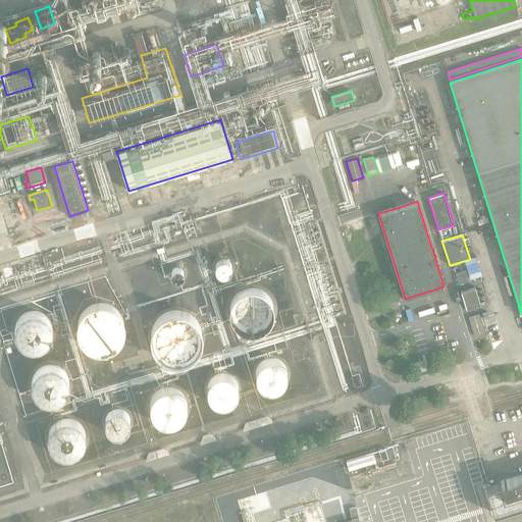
[(232,267),(231,263),(229,260),(226,258),(223,258),(221,258),(220,258),(218,259),(217,260),(215,263),(214,267),(215,270),(216,273),(219,274),(220,275),(222,276),(225,275),(227,274),(229,273),(231,271),(232,267)]
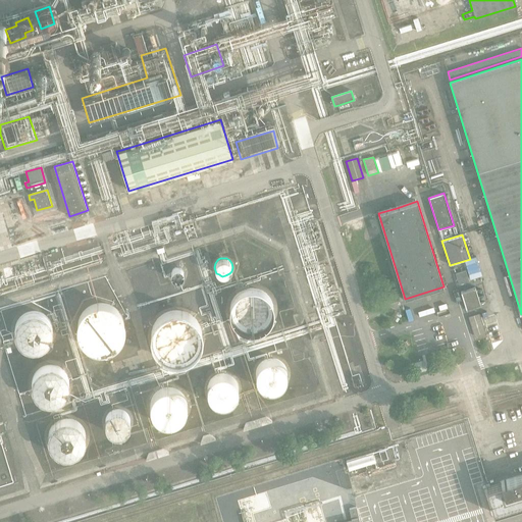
[(464,263),(466,270),(477,267),(475,260),(464,263)]
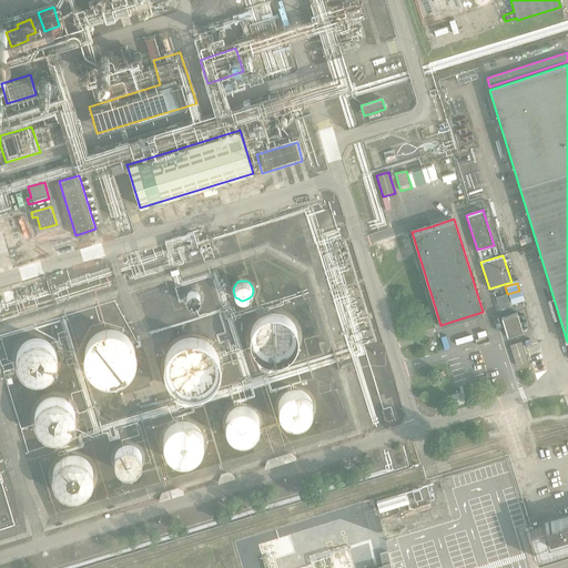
[(201,298),(201,297),(201,295),(199,292),(196,291),(193,291),(190,291),(189,293),(186,295),(186,298),(186,301),(189,303),(191,304),(193,305),(196,305),(199,303),(200,301),(201,298)]
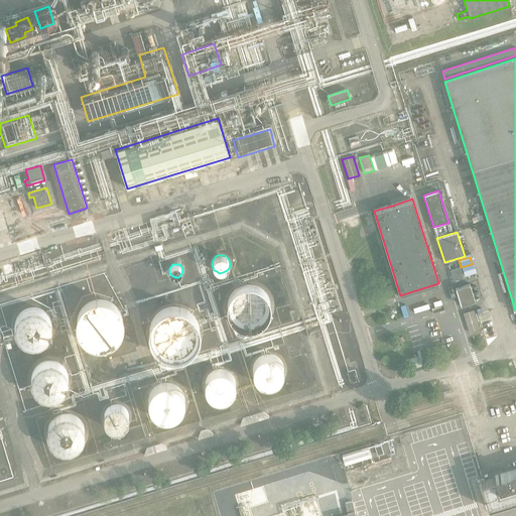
[(450,271),(454,281),(464,278),(461,268),(450,271)]
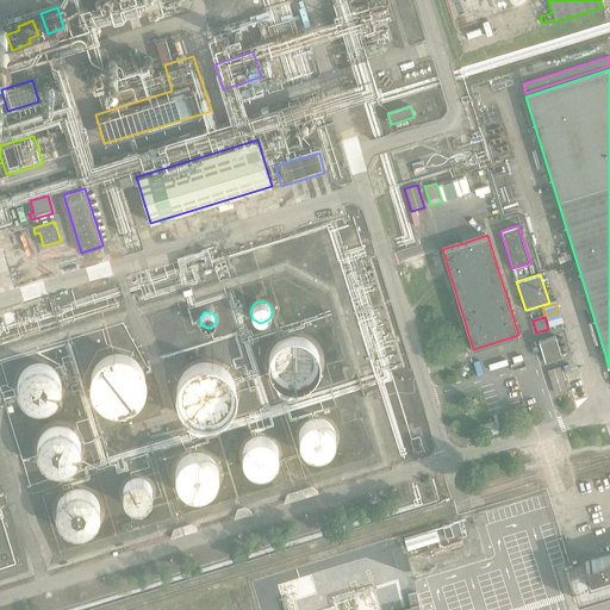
[(555,335),(539,341),(546,365),(555,361),(554,358),(561,355),(555,335)]
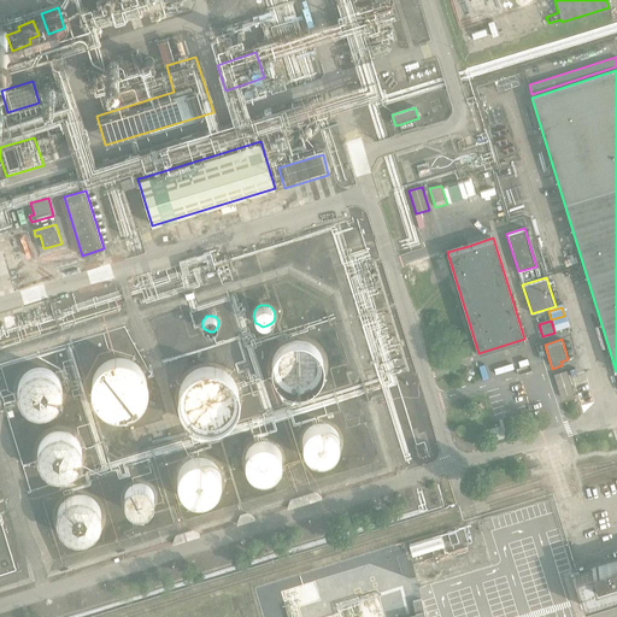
[(274,364),(272,370),(272,377),(275,383),(278,389),(283,394),(291,397),(297,398),(304,397),(310,393),(316,389),(319,383),(322,376),(322,372),(321,365),(318,359),(313,354),(307,350),(301,347),(294,347),(288,350),(282,352),(277,357),(274,364)]
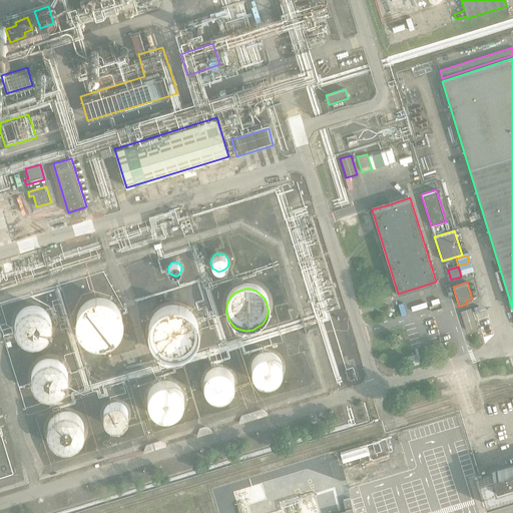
[(125,321),(125,316),(123,311),(121,307),(117,303),(113,300),(109,298),(106,297),(103,296),(99,296),(95,297),(91,298),(87,300),(83,304),(81,307),(78,312),(77,316),(76,321),(77,325),(78,329),(80,334),(83,338),(87,341),(91,343),(95,344),(100,345),(105,345),(110,343),(114,341),(118,338),(121,335),(123,331),(124,326),(125,321)]
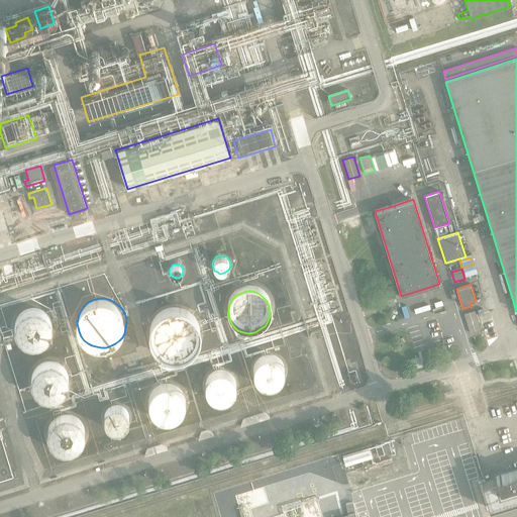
[(204,331),(203,326),(202,321),(199,317),(196,313),(192,309),(187,307),(183,306),(178,305),(173,306),(168,307),(164,309),(162,310),(159,313),(156,317),(153,321),(151,326),(151,331),(151,336),(152,340),(156,345),(159,349),(163,352),(167,355),(173,356),(178,357),(183,357),(188,355),(192,353),(196,349),(199,346),(201,342),(203,337),(204,331)]
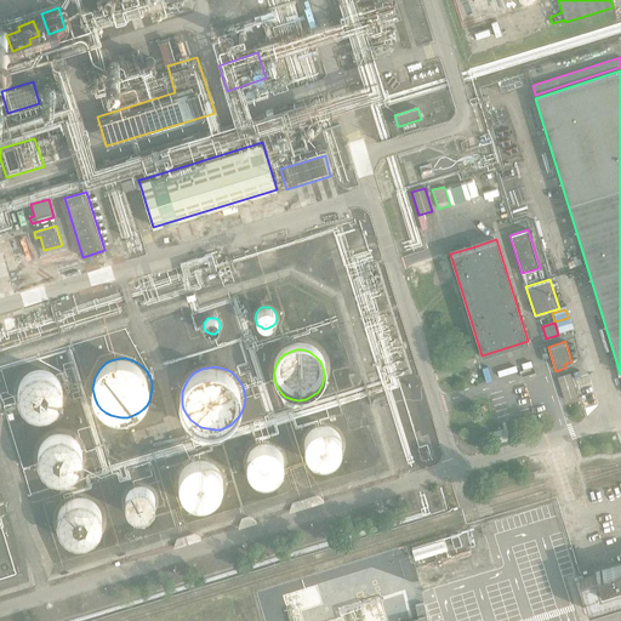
[(64,392),(64,387),(63,382),(61,379),(58,375),(55,372),(52,371),(47,369),(43,369),(39,369),(34,370),(30,371),(26,375),(22,379),(21,382),(20,387),(18,392),(18,396),(20,400),(22,404),(24,408),(28,410),(33,412),(35,414),(40,415),(45,415),(50,414),(53,411),(57,409),(61,405),(63,402),(64,397),(64,392)]
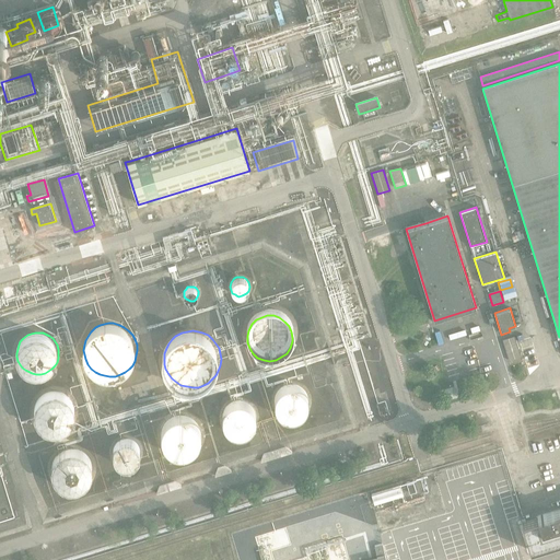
[(509,361),(521,357),(514,337),(502,340),(509,361)]
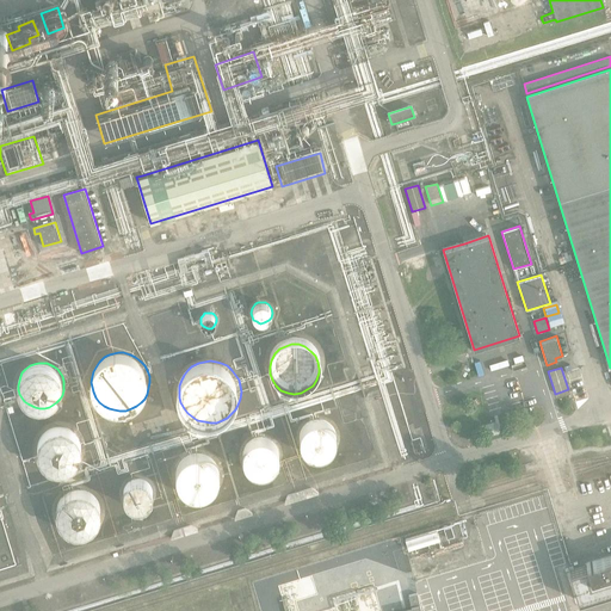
[(320,452),(325,450),(329,446),(332,440),(333,436),(332,430),(329,425),(325,420),(320,418),(314,417),(309,418),(303,420),(300,425),(297,430),(296,436),(297,440),(300,446),(303,450),(309,452),(314,454),(320,452)]
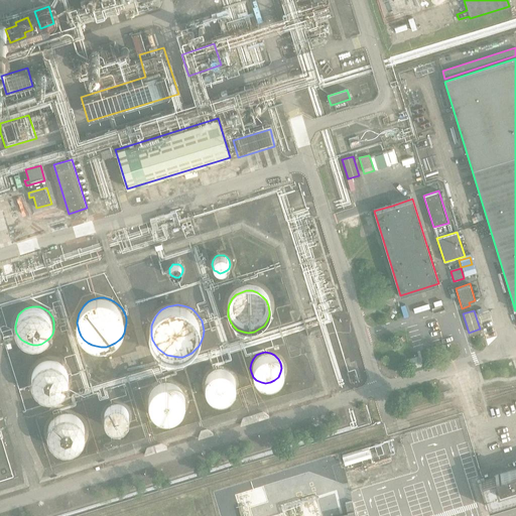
[(71,379),(70,375),(69,371),(67,368),(63,365),(61,363),(57,361),(53,360),(49,360),(45,360),(43,361),(39,363),(36,366),(34,368),(33,372),(32,375),(31,379),(32,383),(33,387),(35,390),(37,393),(41,395),(45,397),(48,398),(51,398),(55,397),(58,396),(61,395),(65,393),(67,390),(69,387),(70,383),(71,379)]
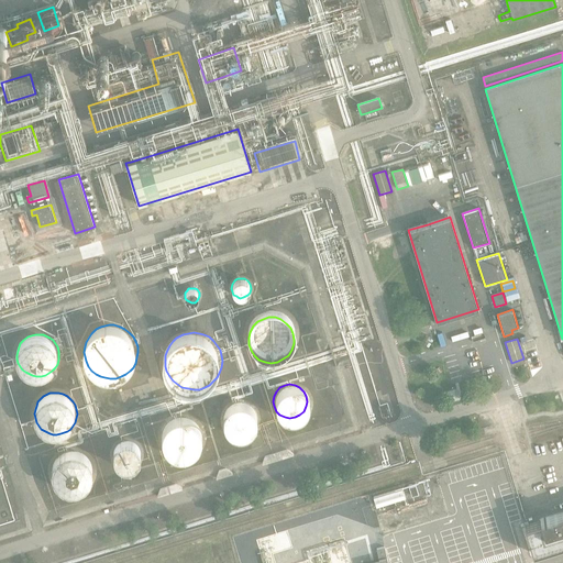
[(258,419),(257,416),(257,412),(255,410),(253,407),(251,405),(249,404),(244,403),(242,403),(239,403),(235,404),(232,405),(230,407),(228,409),(227,411),(224,415),(224,418),(224,421),(225,424),(227,427),(229,430),(231,432),(234,434),(236,435),(240,435),(242,435),(246,435),(249,434),(252,432),(254,429),(256,426),(257,422),(258,419)]
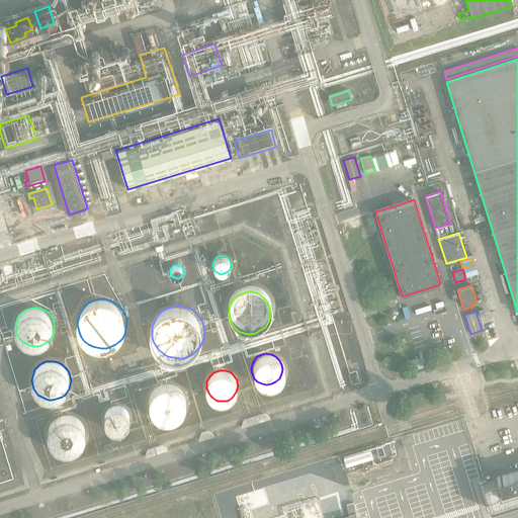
[(188,403),(188,402),(187,398),(186,395),(184,392),(182,389),(178,385),(175,384),(172,383),(168,382),(164,383),(161,384),(159,385),(155,389),(153,392),(151,395),(150,398),(149,402),(150,405),(151,409),(152,413),(155,416),(157,418),(161,420),(164,421),(167,422),(171,422),(175,421),(179,419),(181,417),(184,413),(186,410),(187,406),(188,403)]
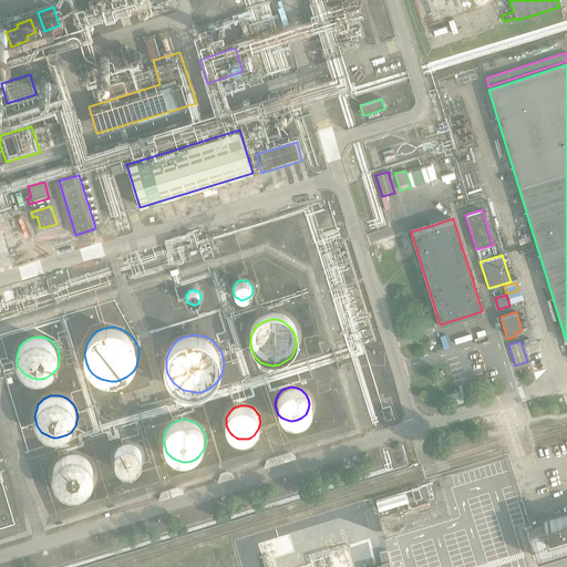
[(142,456),(142,451),(141,449),(138,446),(137,445),(135,443),(131,442),(130,442),(126,442),(123,443),(119,445),(117,447),(115,451),(114,453),(114,455),(114,459),(115,461),(116,463),(117,465),(120,467),(122,468),(125,470),(127,471),(131,470),(133,470),(137,466),(140,464),(141,462),(142,460),(142,456)]
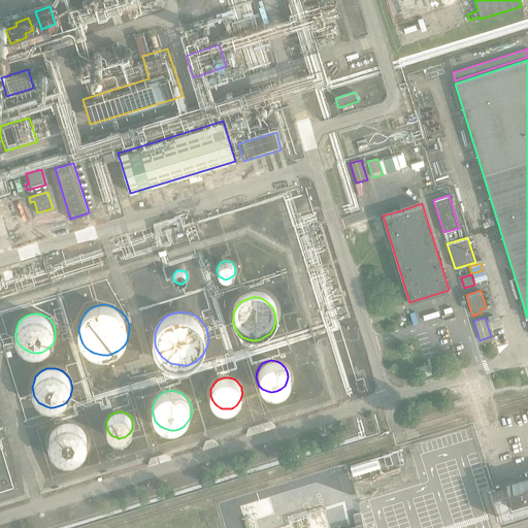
[(91,442),(91,441),(91,438),(90,435),(88,432),(86,429),(84,426),(79,424),(75,423),(72,422),(68,422),(65,423),(61,425),(58,427),(55,431),(53,435),(52,438),(52,441),(52,446),(53,449),(55,453),(57,456),(60,458),(63,460),(66,461),(70,461),(73,461),(78,460),(81,458),(85,456),(87,454),(89,450),(91,446),(91,442)]
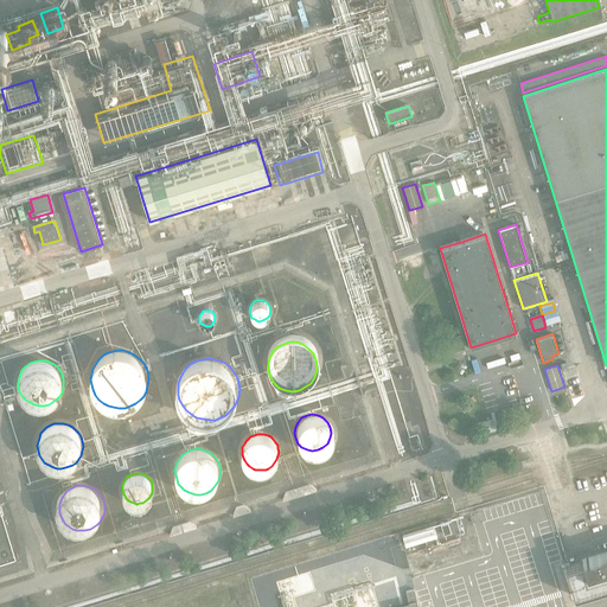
[(449,523),(441,525),(445,535),(453,532),(449,523)]
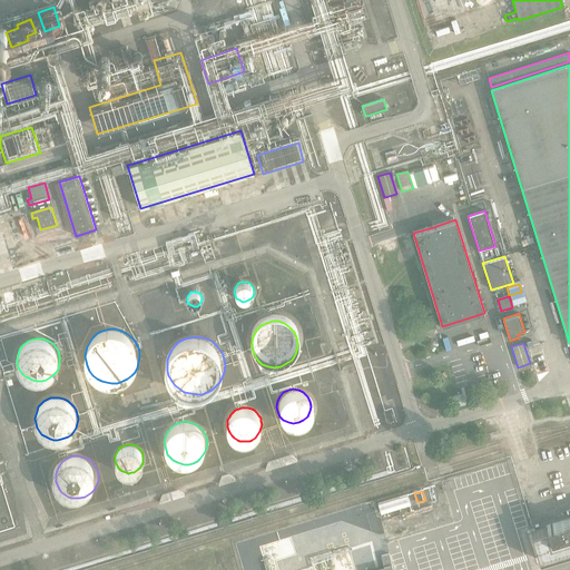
[(411,504),(409,495),(379,504),(381,513),(411,504)]
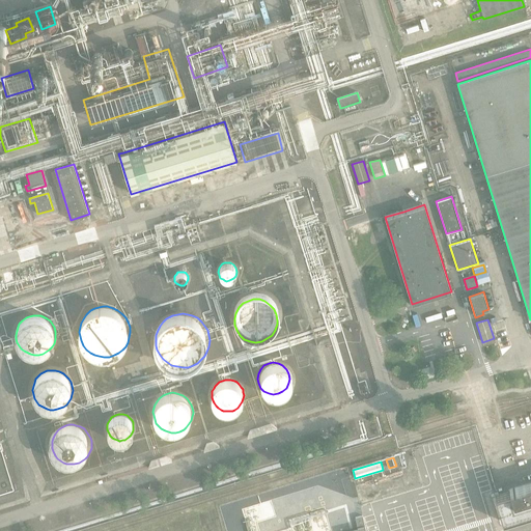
[(530,485),(530,486),(530,484),(509,491),(510,493),(495,497),(499,509),(503,523),(530,513),(530,485)]
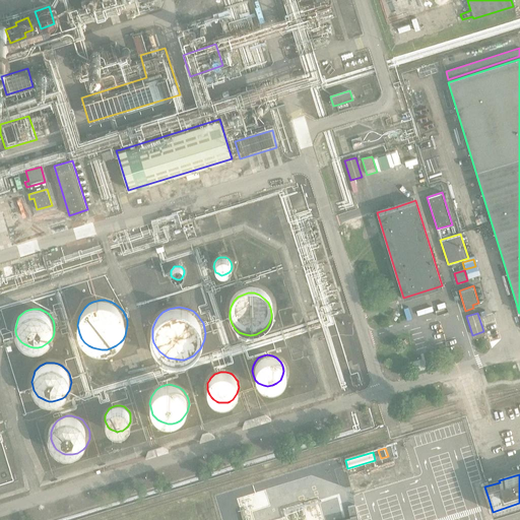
[(359,519),(355,506),(347,507),(350,517),(337,519),(359,519)]
